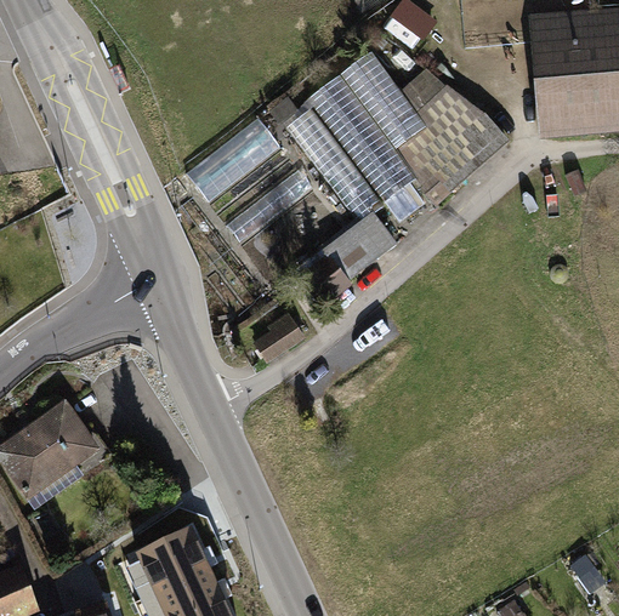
[(618,7),(531,15),(538,125),(618,118),(618,7)]
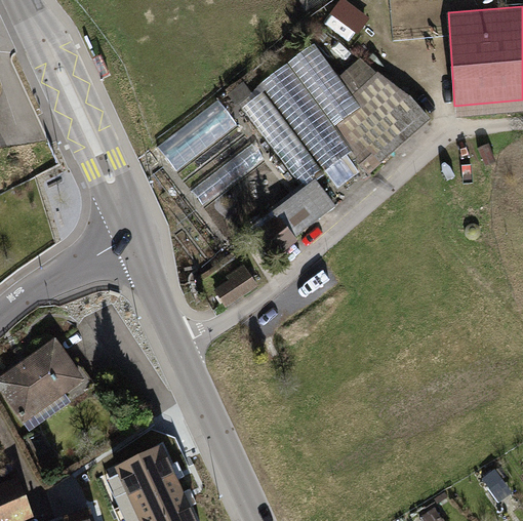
[(406,99),(359,62),(337,79),(313,43),(240,99),(302,184),(323,168),(335,186),(362,166),(366,171),(424,120),(406,99)]
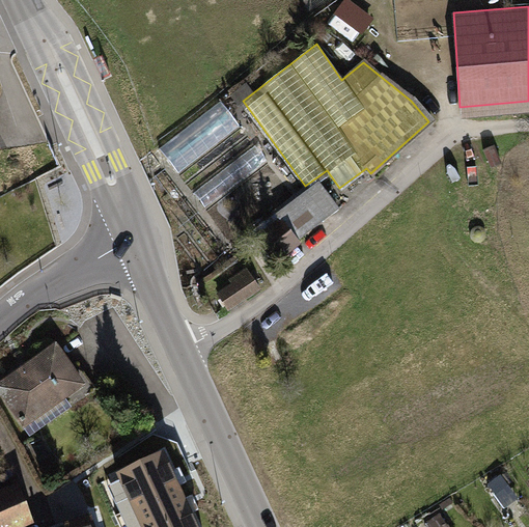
[(175,167),(238,125),(221,101),(159,143),(175,167)]
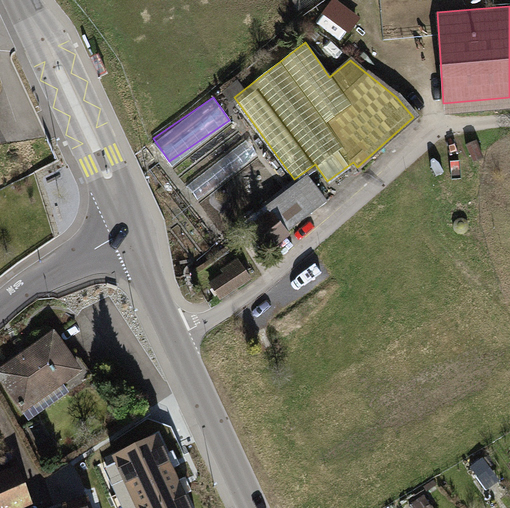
[(266,210),(243,227),(263,254),(289,234),(287,231),(326,199),(306,174),(263,205),(266,210)]
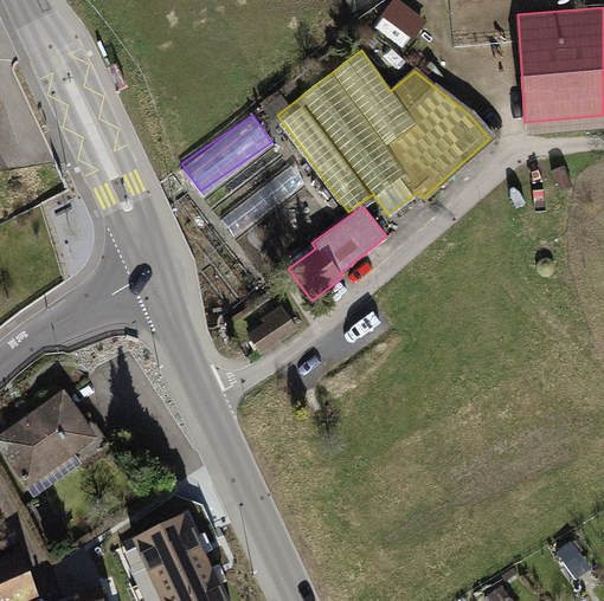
[(264,322),(246,334),(258,351),(295,328),(280,304),(261,316),(264,322)]
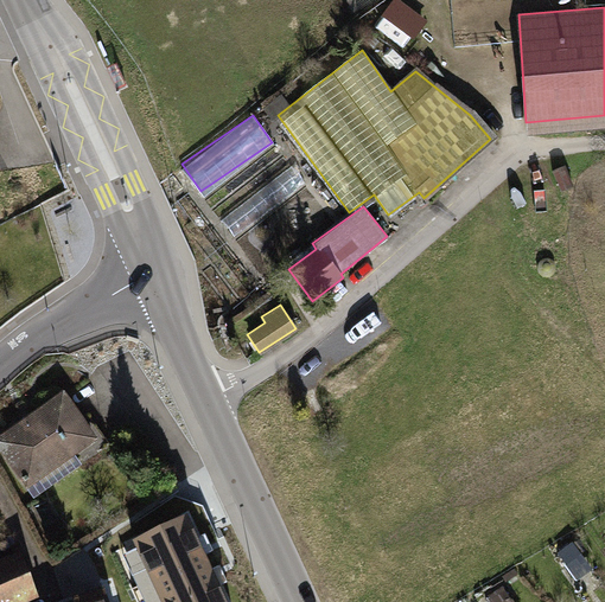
[(65,389),(0,433),(0,450),(25,487),(99,440),(65,389)]
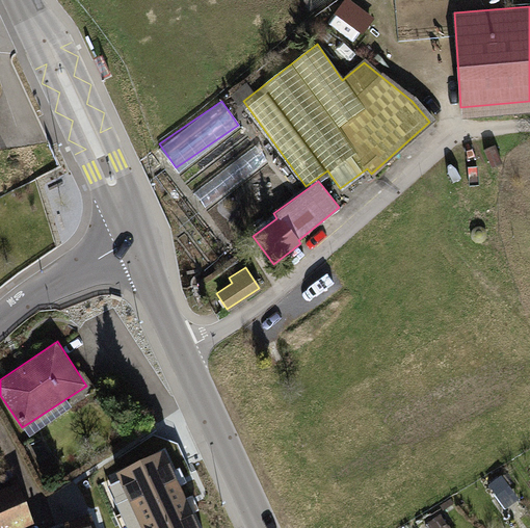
[(132,474),(97,490),(107,521),(143,506),(132,474)]
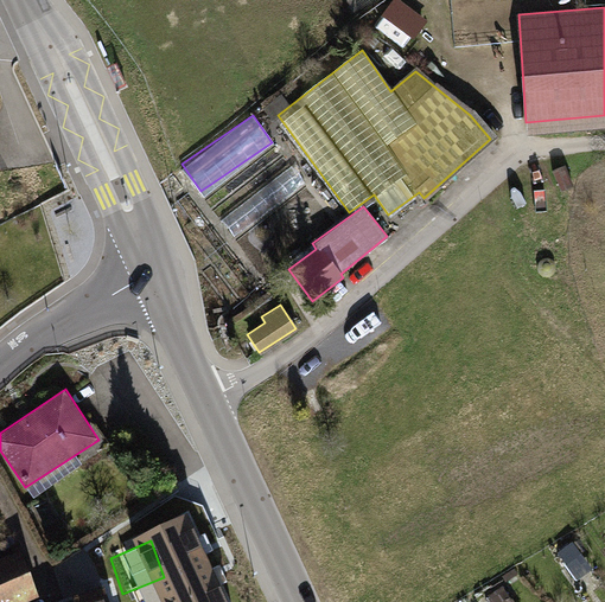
[(21,550),(0,558),(0,601),(25,601),(40,596),(21,550)]
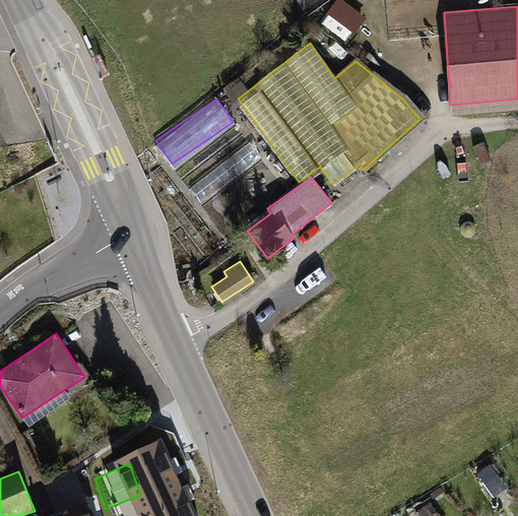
[(63,515),(93,515),(89,504),(62,512),(63,515)]
